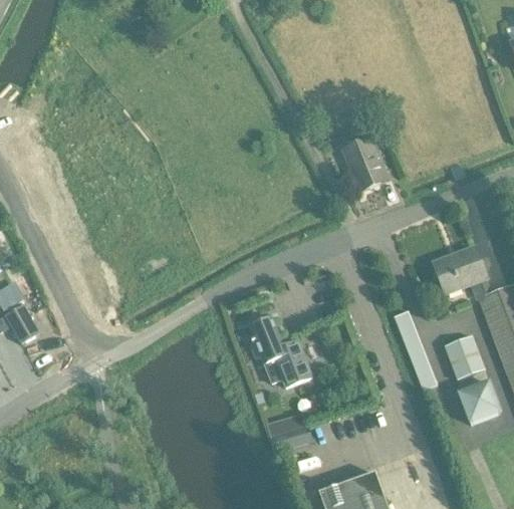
[(374,137),(368,120),(349,129),(355,145),(343,149),(358,190),(387,179),(370,139),(374,137)]
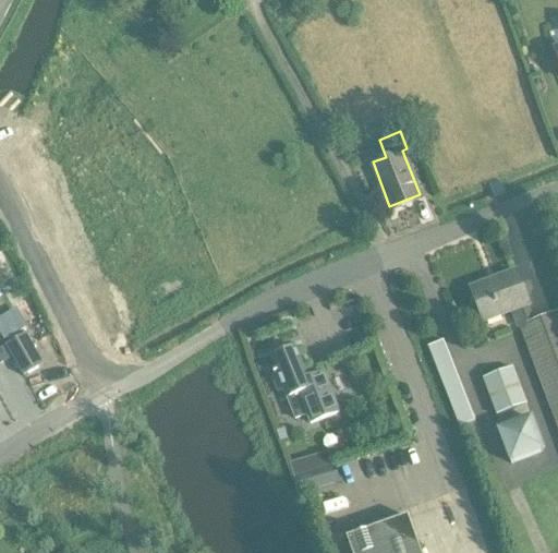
[(517,267),(470,285),(483,320),(511,309),(517,323),(533,317),(528,304),(530,303),(517,267)]
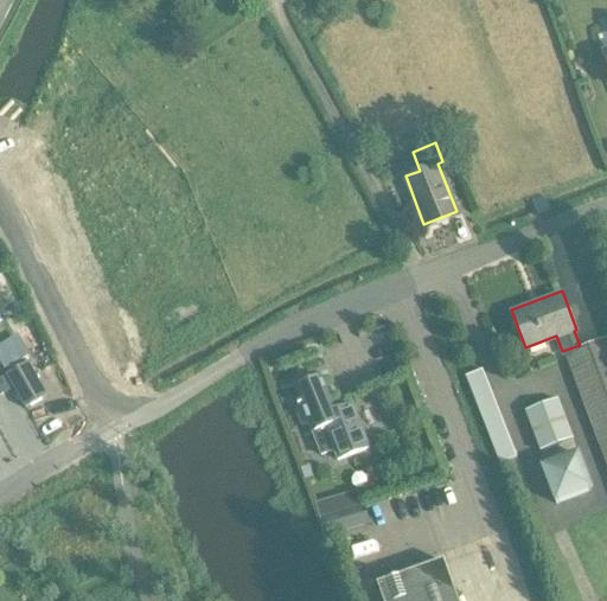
[(606,334),(580,345),(562,351),(563,352),(566,351),(606,462),(606,334)]
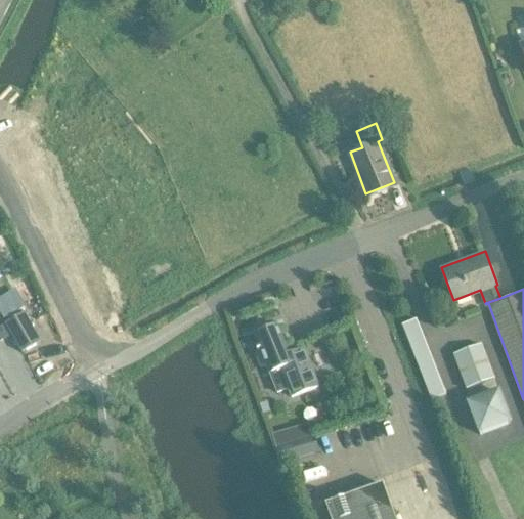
[(7,319),(6,320),(22,349),(40,339),(24,310),(23,311),(7,319)]
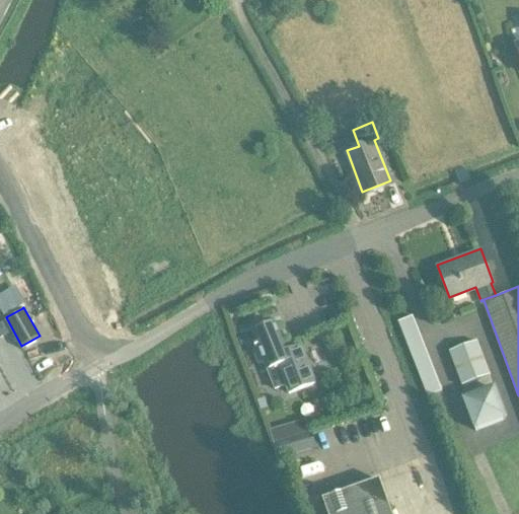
[(412,312),(397,318),(427,394),(441,389),(412,312)]
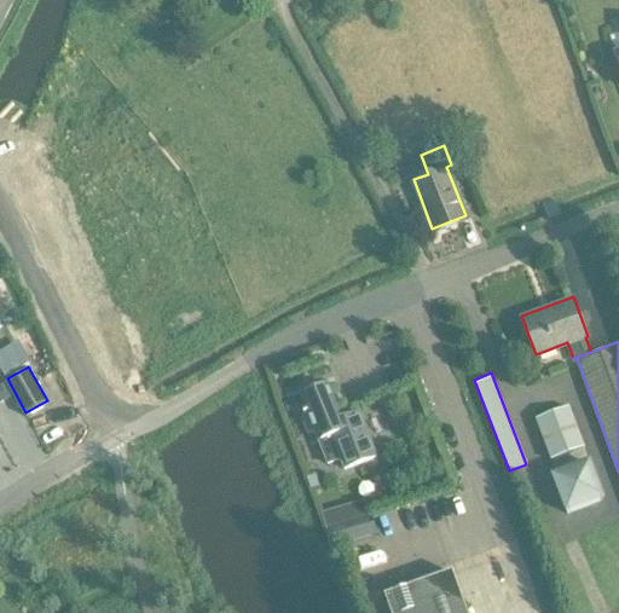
[(317,428),(324,444),(329,458),(340,454),(343,464),(375,452),(359,410),(341,415),(328,382),(300,392),(308,412),(300,415),(306,431),(313,428),(314,429),(317,428)]
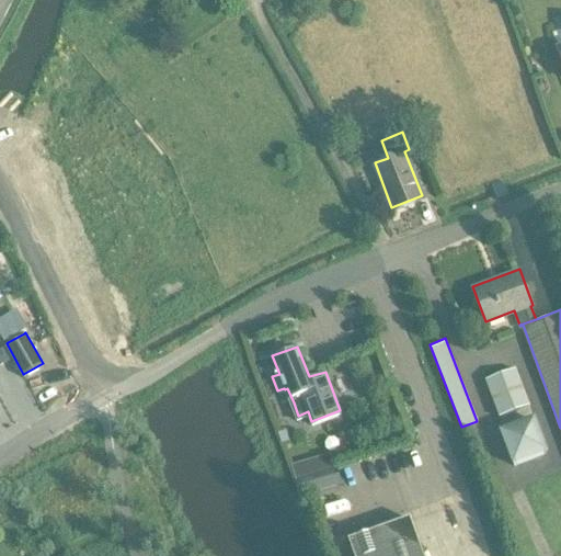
[(516,365),(484,377),(499,415),(530,403),(516,365)]
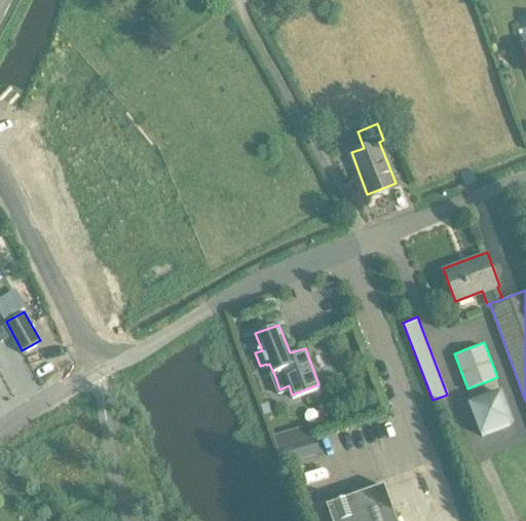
[(501,387),(467,401),(481,434),(515,421),(501,387)]
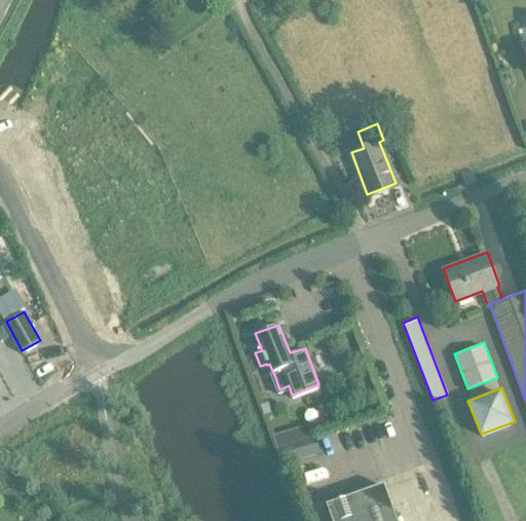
[(267,401),(259,404),(263,413),(271,410),(267,401)]
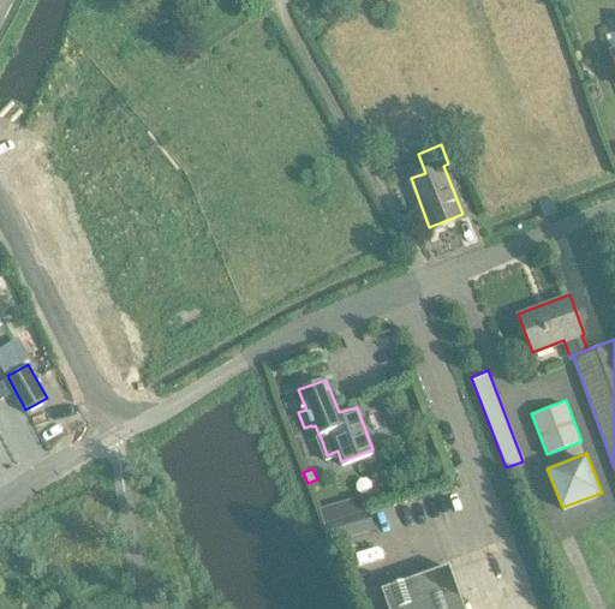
[(328,541),(375,527),(370,508),(323,521),(328,541)]
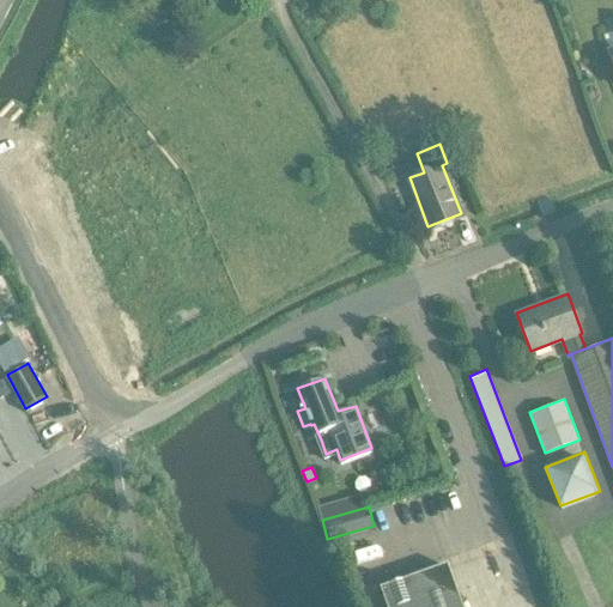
[(463,606),(448,563),(381,587),(387,606),(463,606)]
